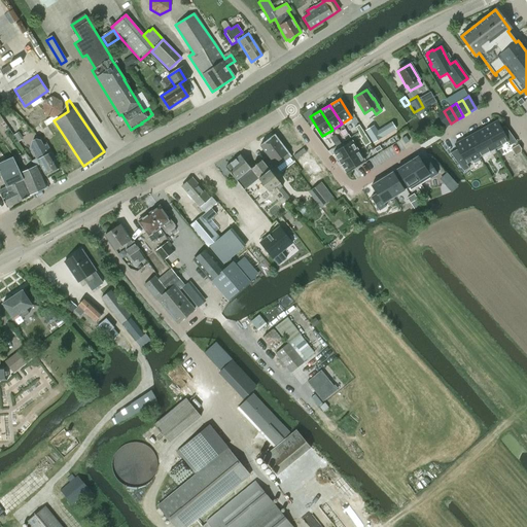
[(444,111),(436,115),(444,128),(451,124),(444,111)]
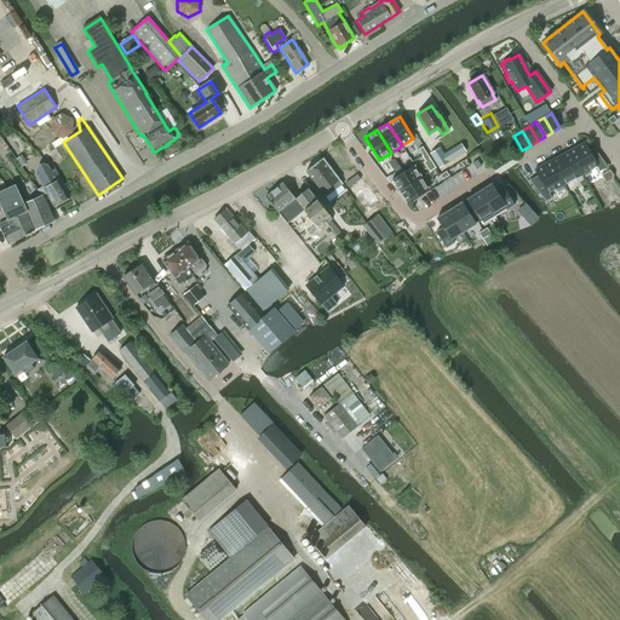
[(569,151),(581,174),(596,166),(600,172),(608,167),(595,148),(589,151),(585,143),(569,151)]
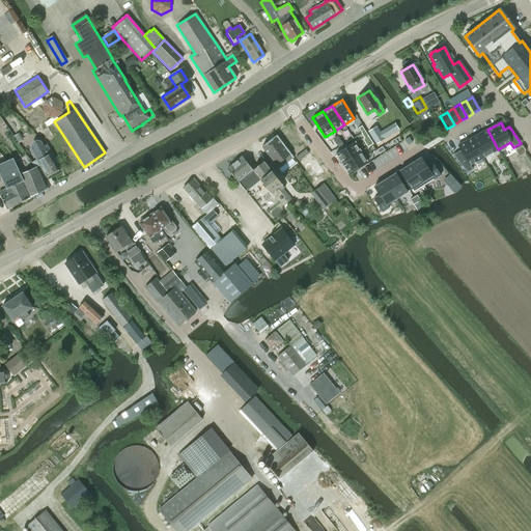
[(394,123),(389,127),(393,134),(399,131),(394,123)]
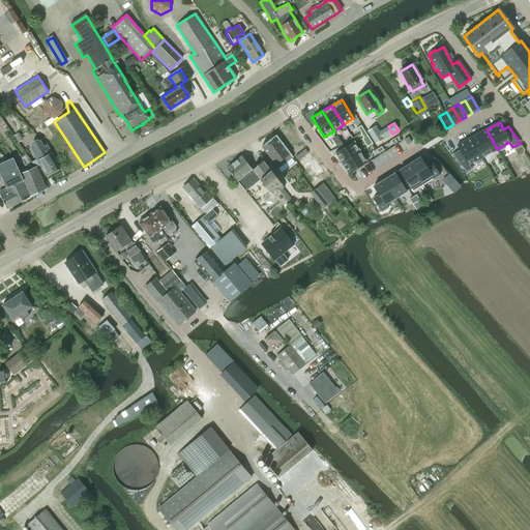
[(374,126),(366,130),(375,144),(382,139),(374,126)]
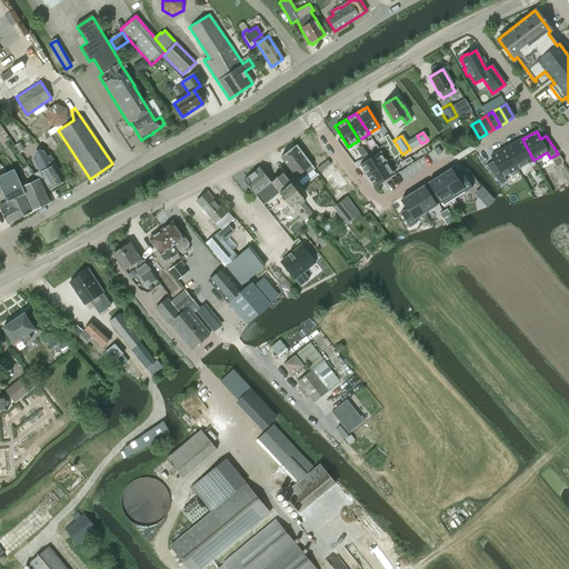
[(517,169),(533,160),(522,139),(506,148),(517,169)]
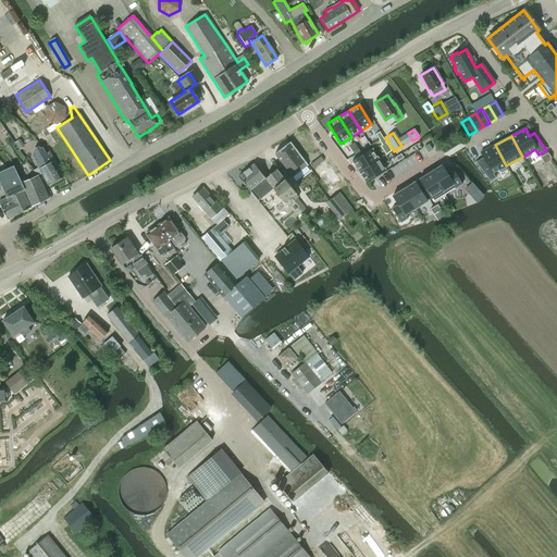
[(291,143),(275,155),(294,180),(299,175),(297,173),(307,165),(291,143)]
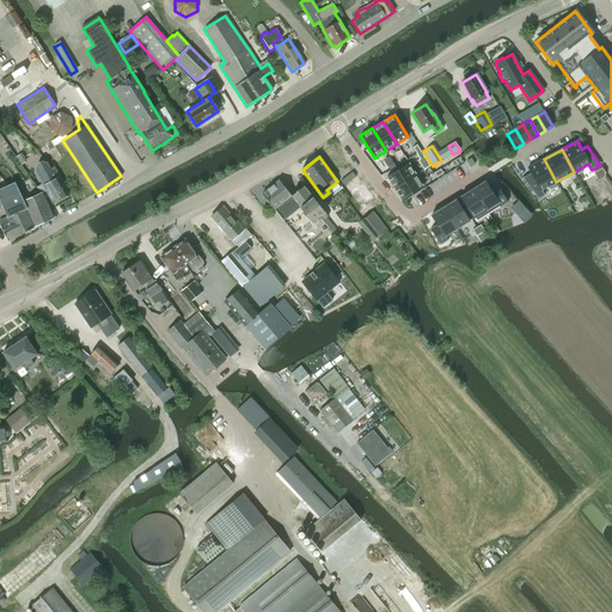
[(531,173),(522,178),(538,199),(544,195),(542,190),(556,182),(544,159),(528,167),(531,173)]
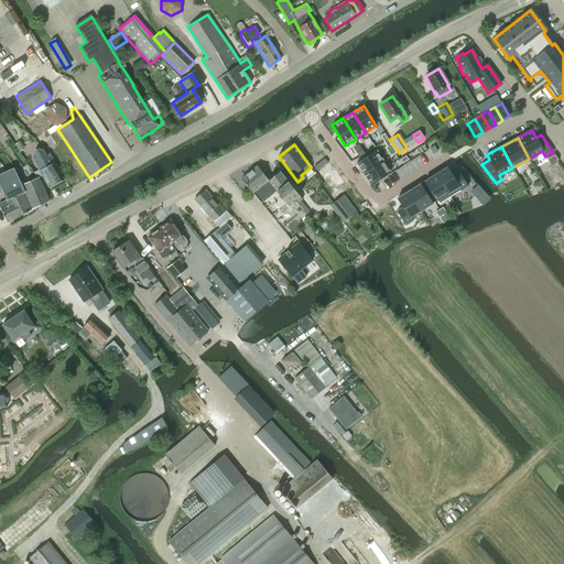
[(43,151),(39,149),(35,151),(33,155),(39,164),(38,166),(40,170),(34,173),(38,179),(43,176),(49,187),(63,180),(54,163),(49,153),(46,155),(43,151)]
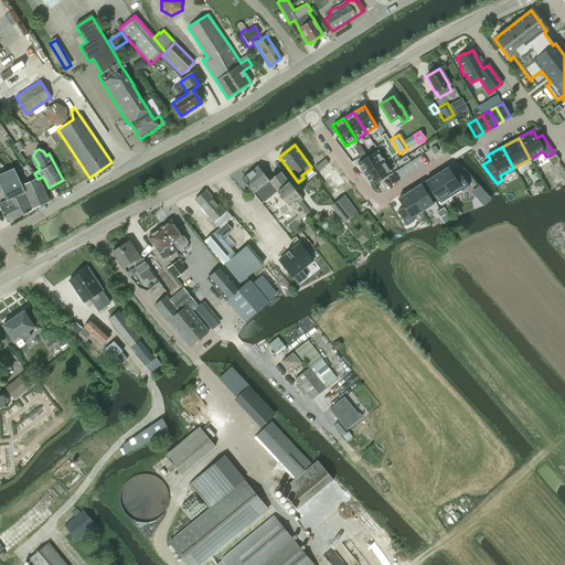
[(377,151),(356,163),(363,174),(384,161),(377,151)]
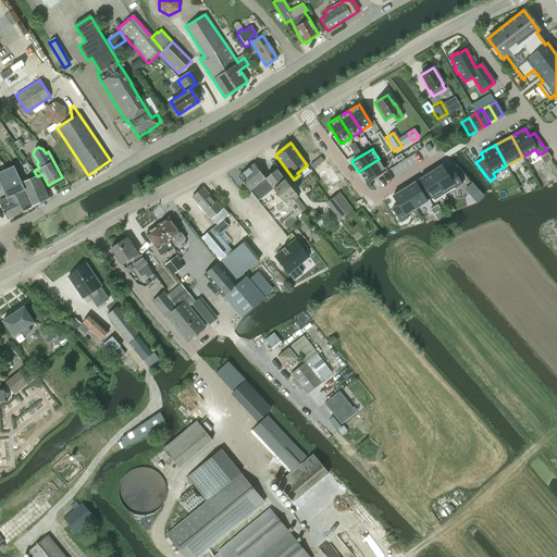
[(546,153),(540,158),(543,164),(549,161),(549,158),(546,153)]
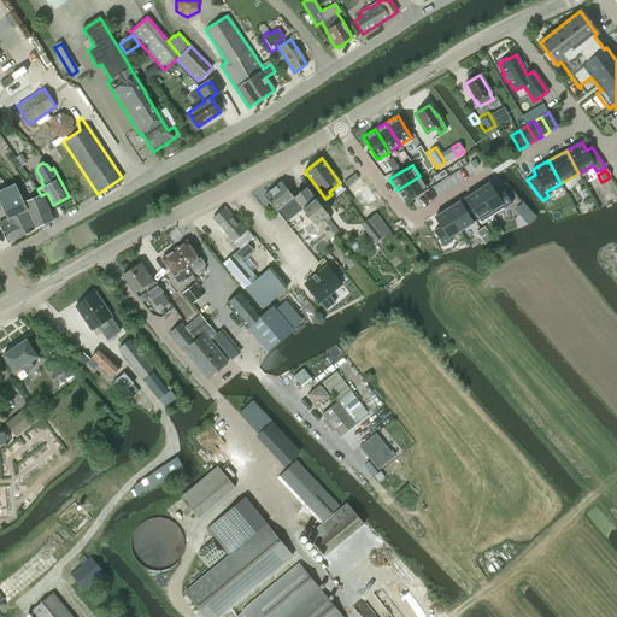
[(419,176),(397,191),(404,201),(427,188),(419,176)]
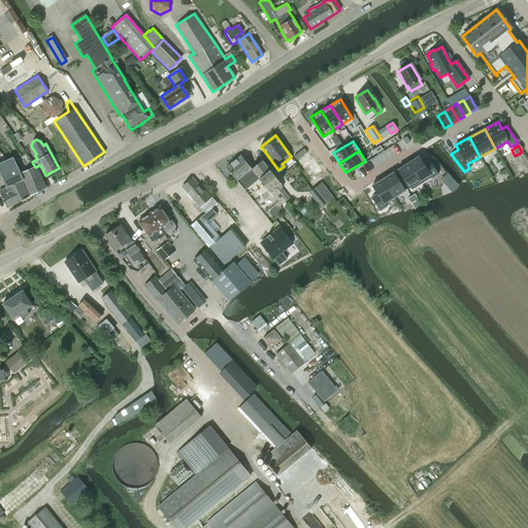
[(225,168),(238,185),(242,180),(253,171),(251,169),(240,156),(225,168)]
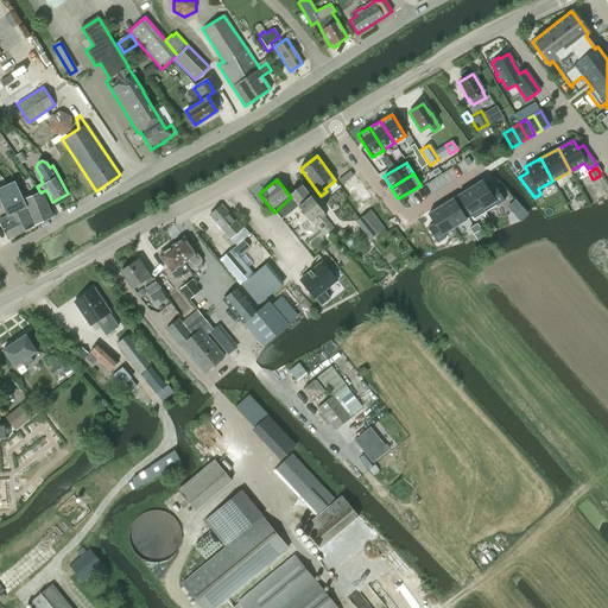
[(23,201),(24,201),(14,181),(0,188),(0,200),(7,215),(0,219),(0,223),(7,239),(35,226),(23,201)]
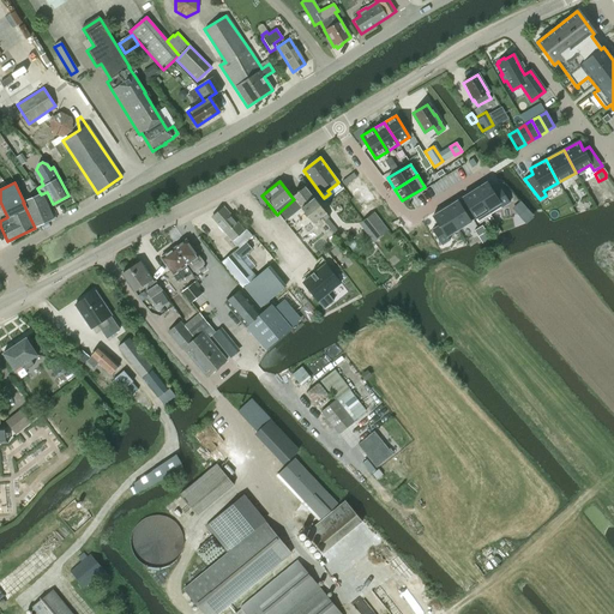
[(487,182),(474,190),(489,215),(510,203),(500,187),(493,192),(487,182)]
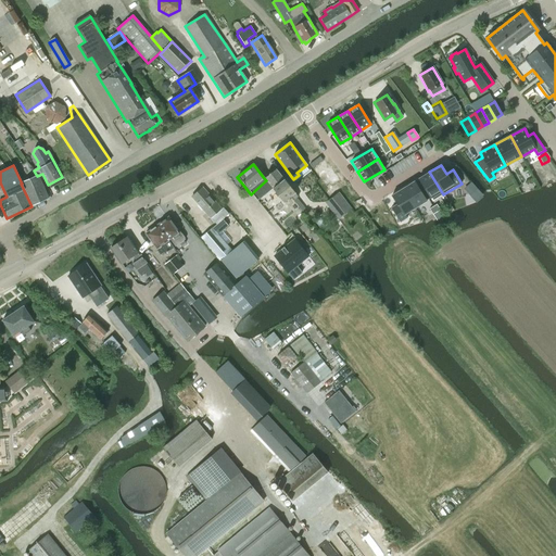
[(332,168),(316,180),(329,197),(340,189),(346,197),(352,192),(332,168)]
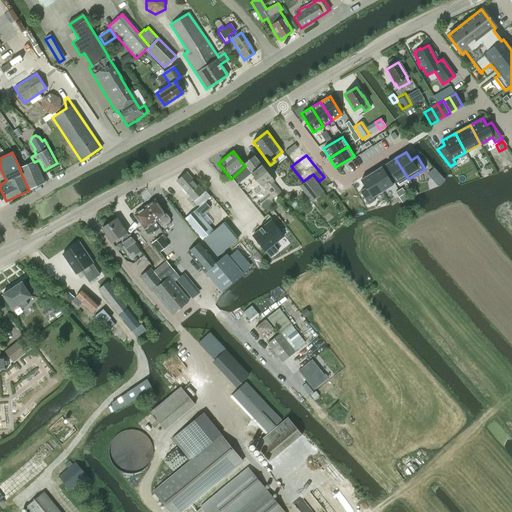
[(243,164),(245,166),(235,175),(231,179),(236,185),(250,173),(252,176),(261,186),(267,181),(270,185),(274,182),(271,178),(254,156),(243,164)]
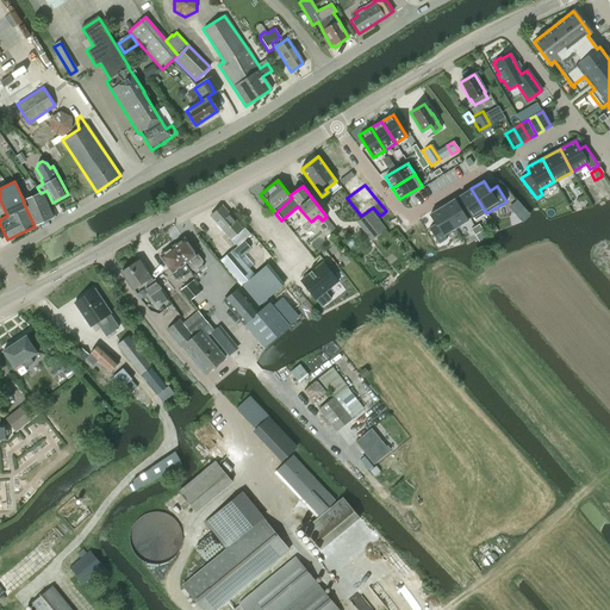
[(471,188),(459,197),(474,222),(486,213),(471,188)]
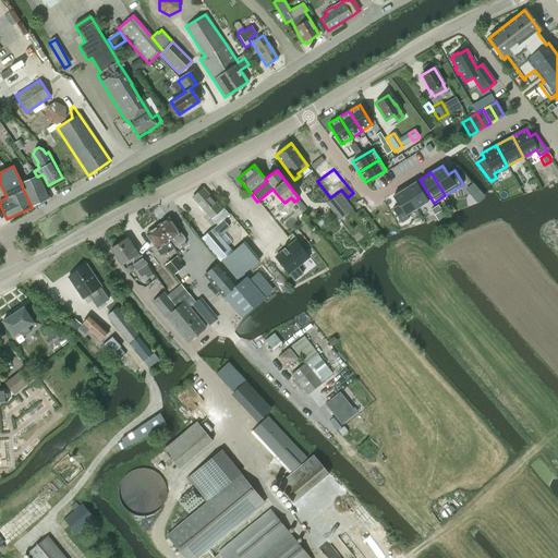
[(21,184),(32,207),(38,204),(48,198),(38,177),(22,184),(21,184)]
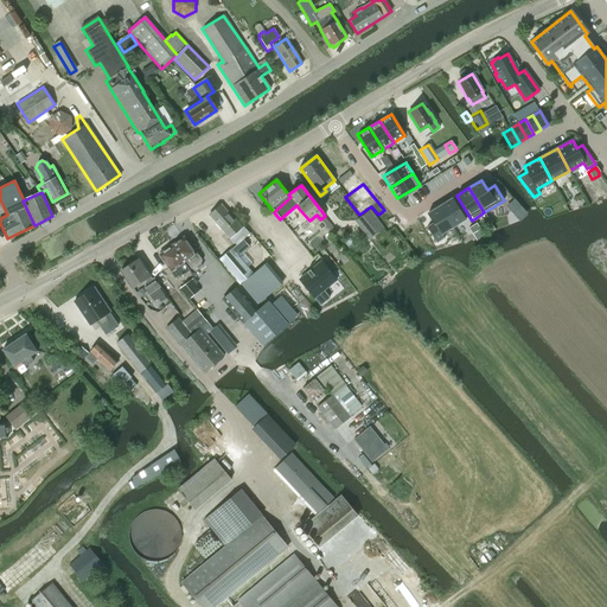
[(453,198),(440,206),(453,227),(466,219),(453,198)]
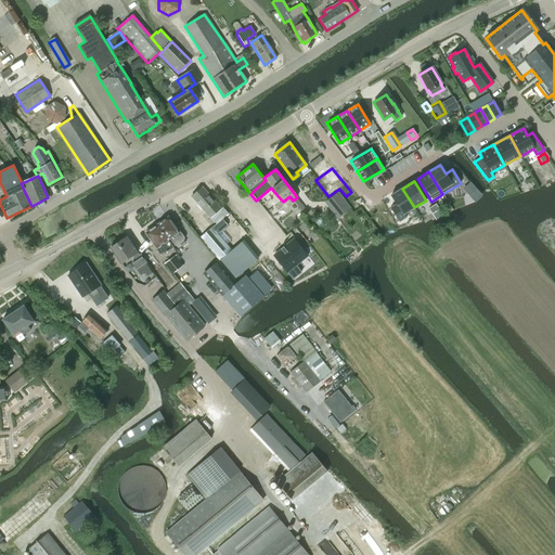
[(220,209),(202,188),(191,196),(209,218),(214,223),(214,222),(216,224),(221,219),(228,214),(222,207),(220,209)]
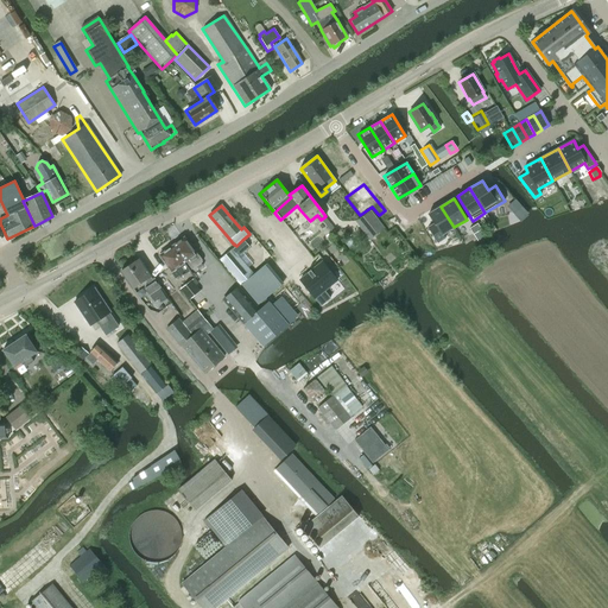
[(435,223),(428,228),(437,244),(445,238),(443,234),(454,227),(441,207),(429,214),(435,223)]
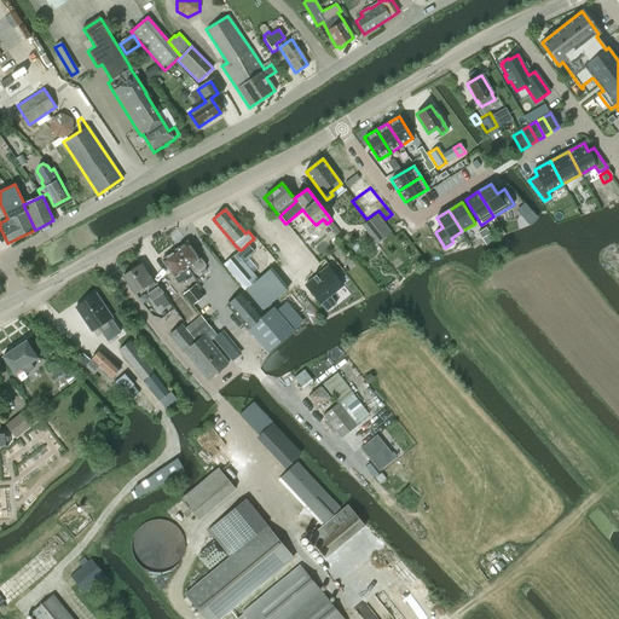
[(382,221),(376,215),(365,224),(379,242),(391,232),(387,227),(382,221)]
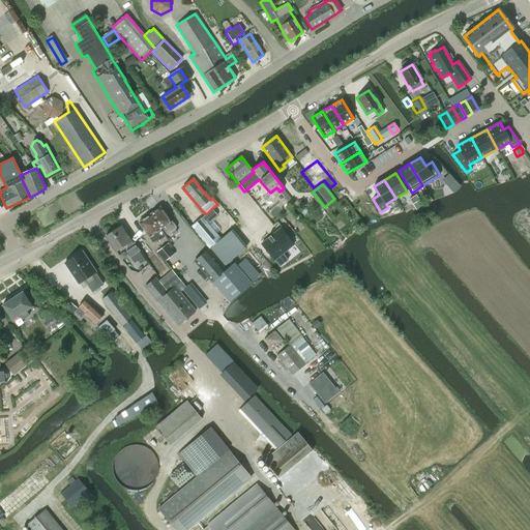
[(160,229),(163,228),(168,235),(171,233),(173,235),(177,232),(175,230),(176,229),(176,227),(173,223),(171,222),(159,206),(149,214),(160,229)]
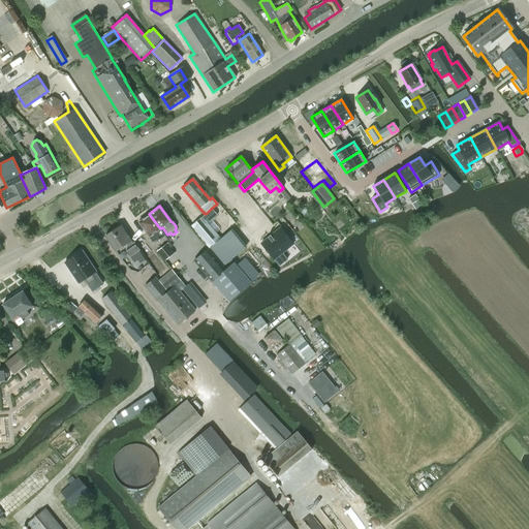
[(208,223),(217,215),(211,209),(206,214),(201,217),(208,223)]
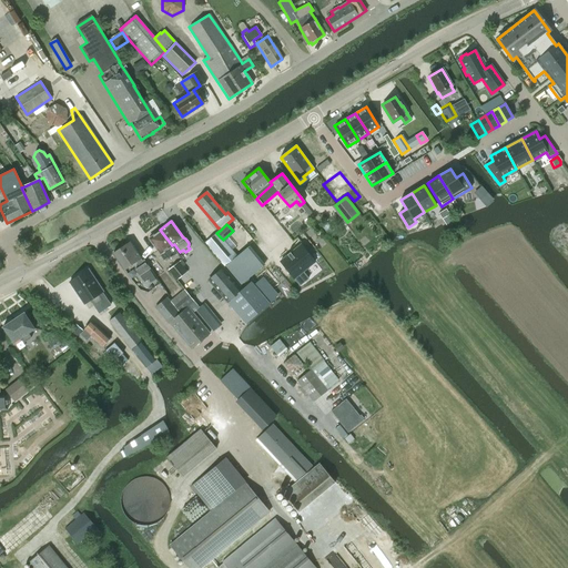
[(565,227),(558,232),(561,236),(567,231),(565,227)]
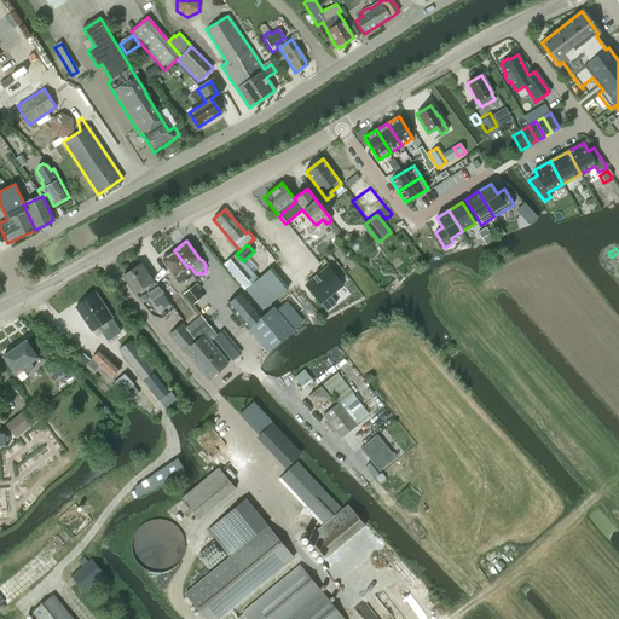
[(187,267),(174,250),(162,260),(174,277),(174,279),(178,284),(179,283),(180,285),(194,276),(187,267)]
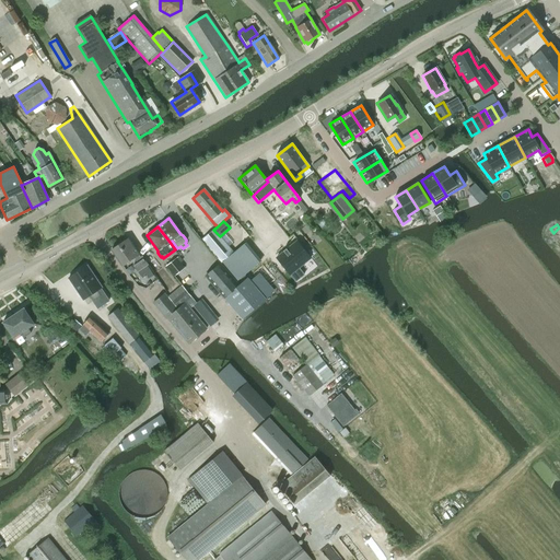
[(222,264),(234,253),(220,236),(213,230),(201,241),(222,264)]
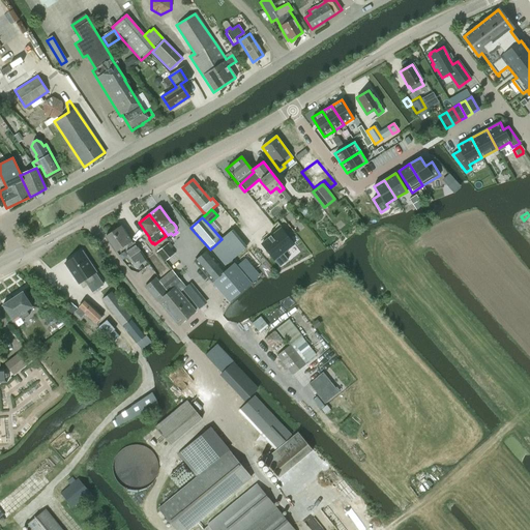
[(120,226),(106,236),(116,252),(126,244),(129,248),(125,251),(129,257),(140,249),(134,242),(133,243),(130,241),(131,241),(120,226)]
